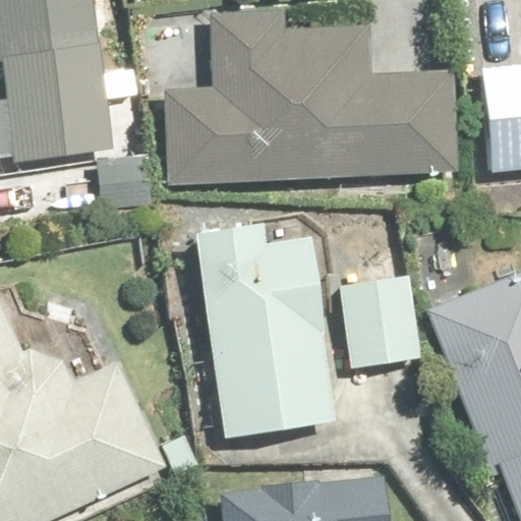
[(93,0),(0,0),(0,57),(2,70),(101,57),(93,0)]
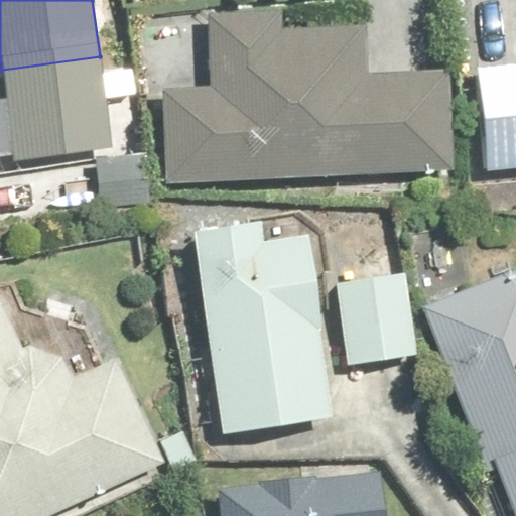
[(281,13),(209,15),(211,88),(163,89),(165,177),(456,171),(454,73),(366,74),(365,30),(282,32),(281,13)]
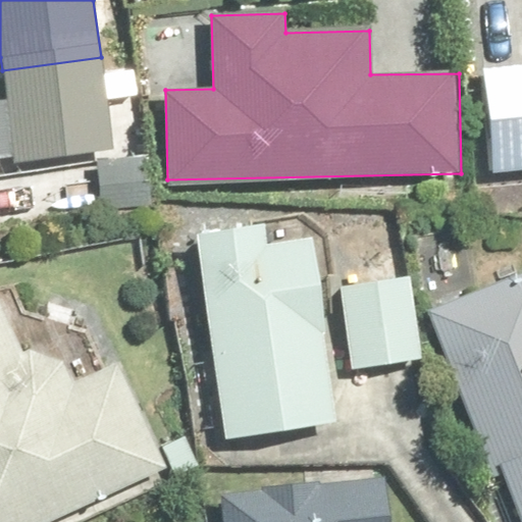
[(521,64),(488,66),(492,166),(521,165),(521,64)]
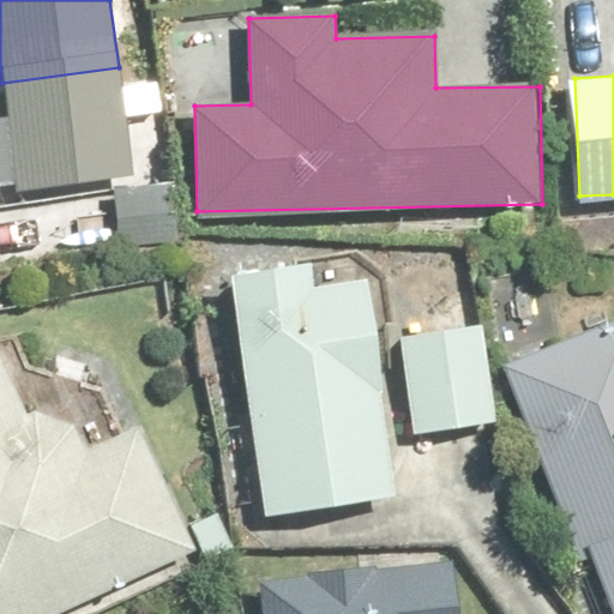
[(178,247),(178,186),(119,186),(119,247),(178,247)]
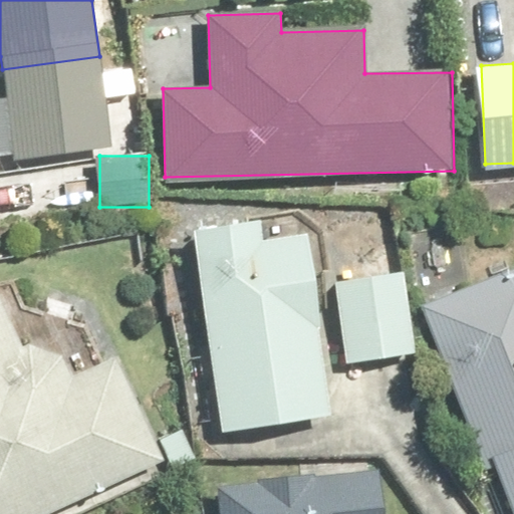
[(313,236),(264,241),(262,215),(197,222),(218,432),(315,422),(305,325),(321,323),(313,236)]
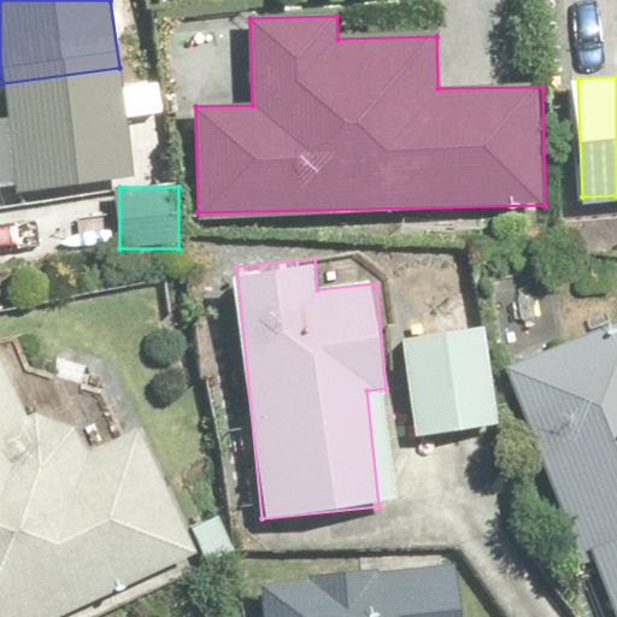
[(594,553),(616,610),(616,323),(509,366),(583,558),(594,553)]
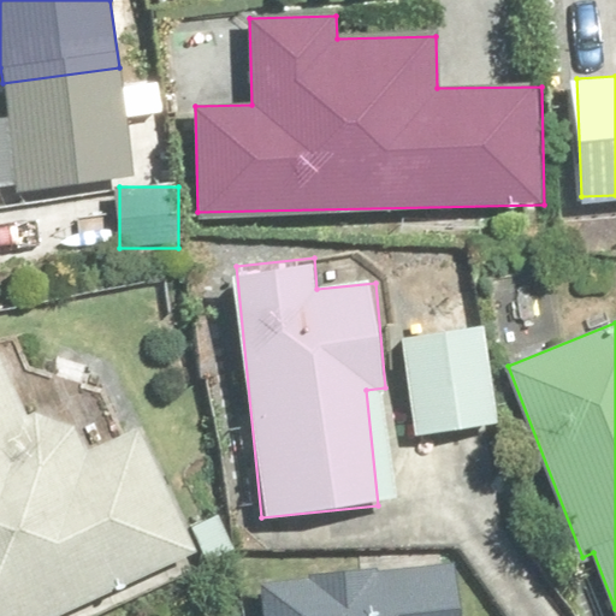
[(485,331),(408,339),(419,436),(496,427),(485,331)]
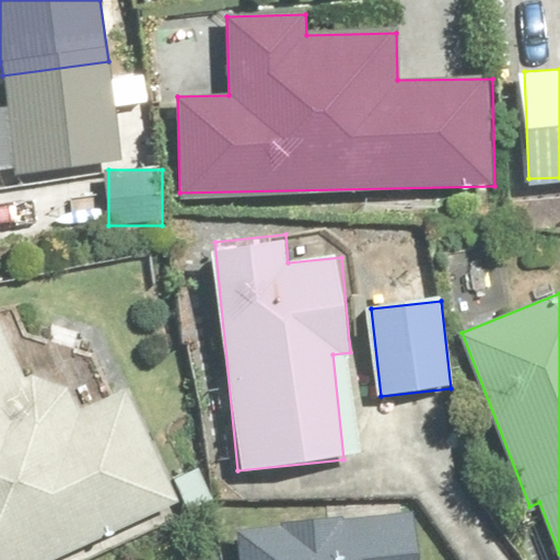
[(0,559),(51,559),(182,505),(133,395),(119,401),(85,323),(36,343),(22,311),(0,319),(0,559)]
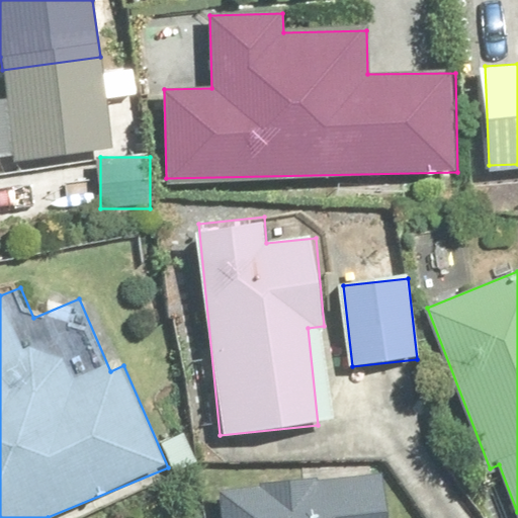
[(276,493),(222,496),(223,517),(389,517),(386,476),(276,483),(276,493)]
